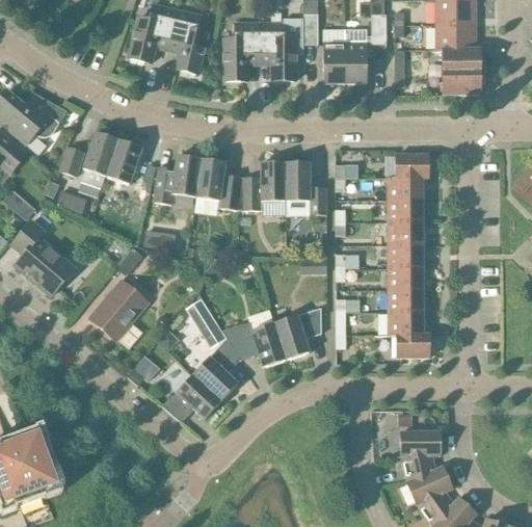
[(302,0),(302,11),(302,43),(317,43),(317,0),(302,0)]
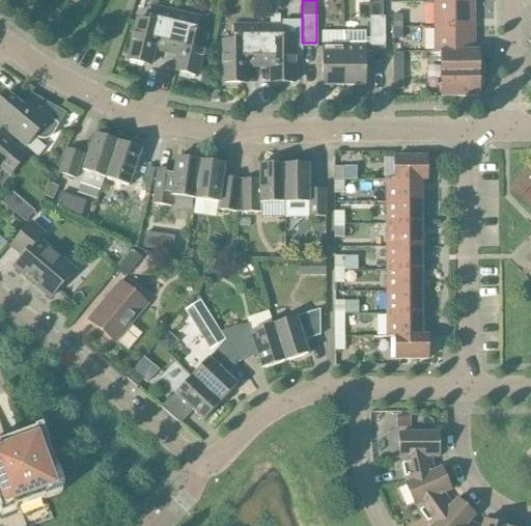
[(435,22),(474,22),(474,0),(435,0),(435,22)]
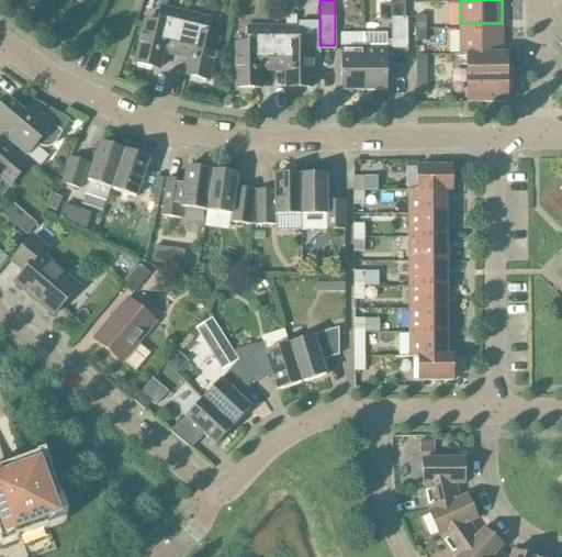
[(146,17),(141,37),(135,58),(159,65),(165,40),(178,43),(186,9),(160,2),(157,19),(146,17)]
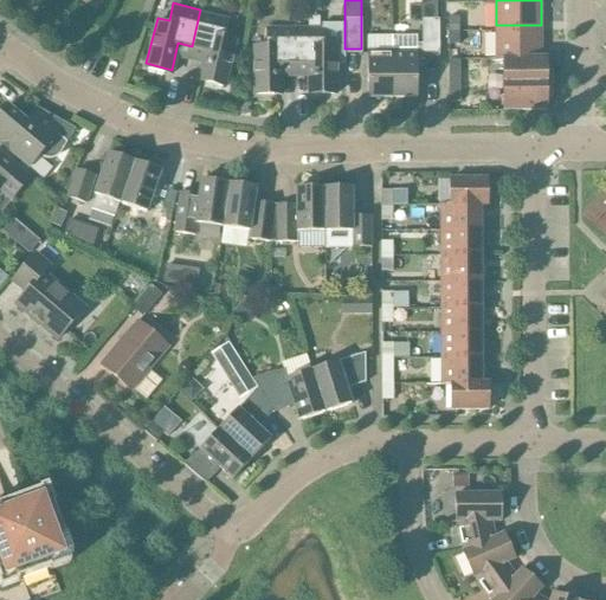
[(200,10),(192,46),(205,50),(199,76),(225,82),(236,37),(224,33),(227,15),(200,10)]
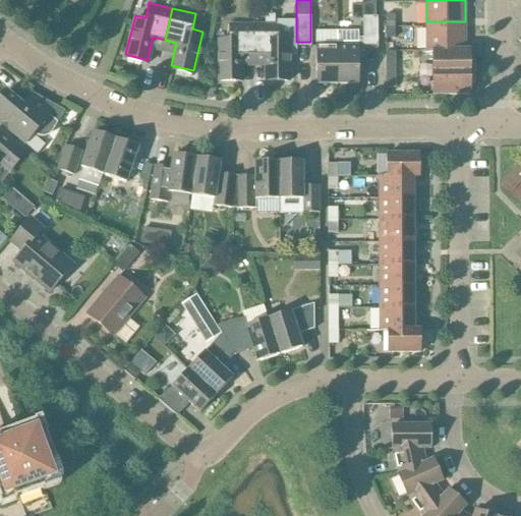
[(386,22),(395,22),(395,10),(386,10),(386,22)]
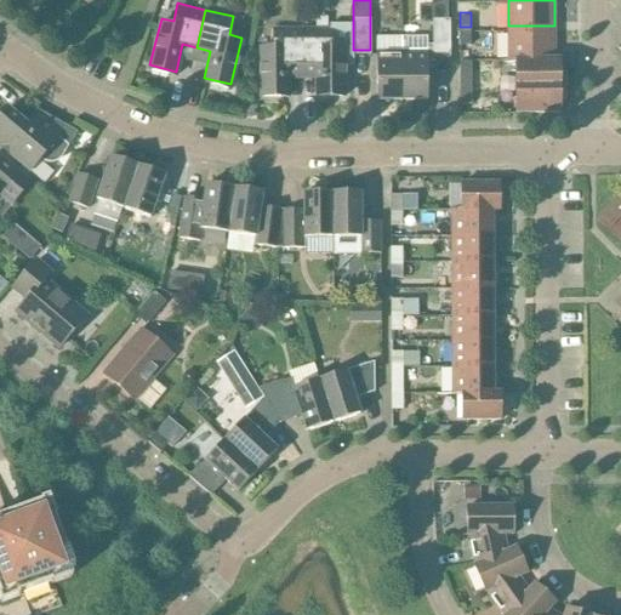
[(433,49),(450,49),(450,15),(433,15),(433,49)]
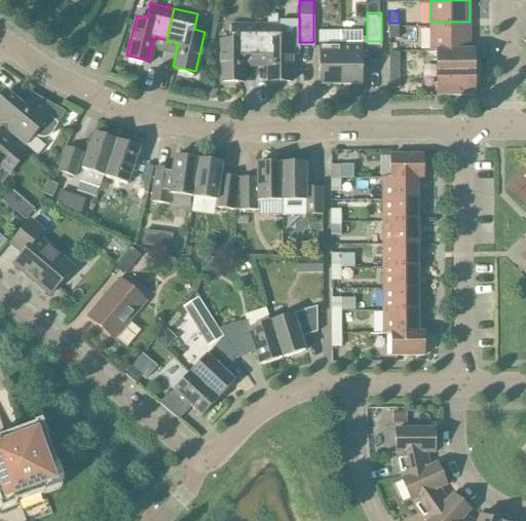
[(221,37),(221,58),(221,78),(245,78),(245,54),(256,54),(256,21),(232,21),(232,37),(221,37)]
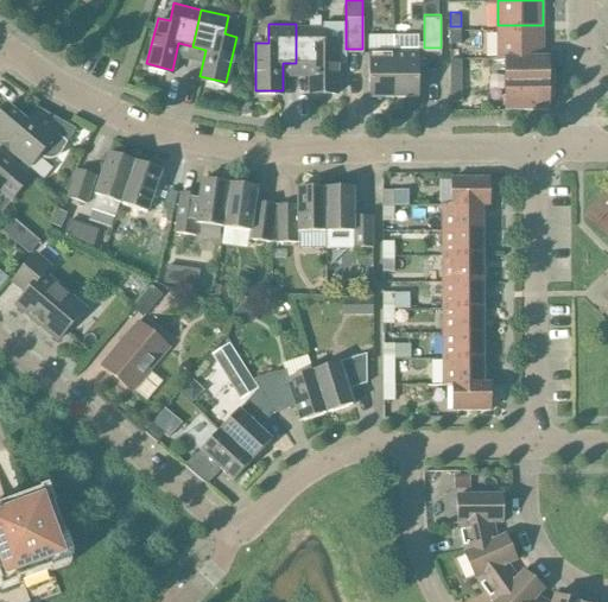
[(296,24),(296,63),(310,62),(310,90),(337,90),(336,43),(324,43),(324,25),(296,24)]
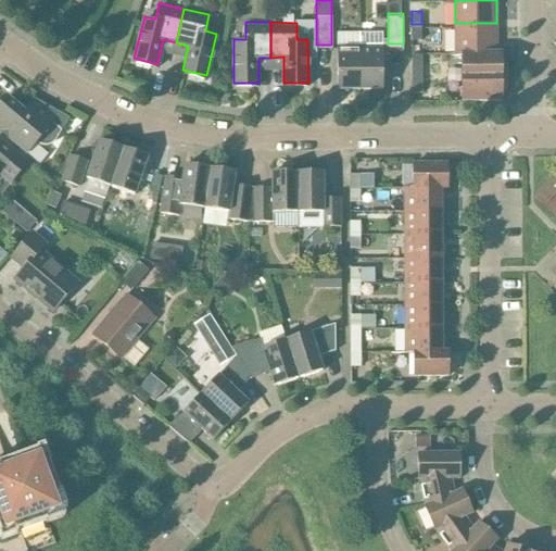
[(462,49),(496,49),(496,23),(455,23),(455,50),(462,50),(462,49)]
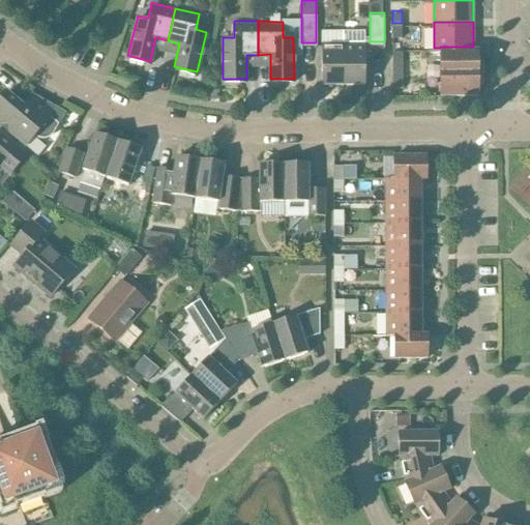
[(402,23),(392,23),(392,34),(402,34),(402,23)]
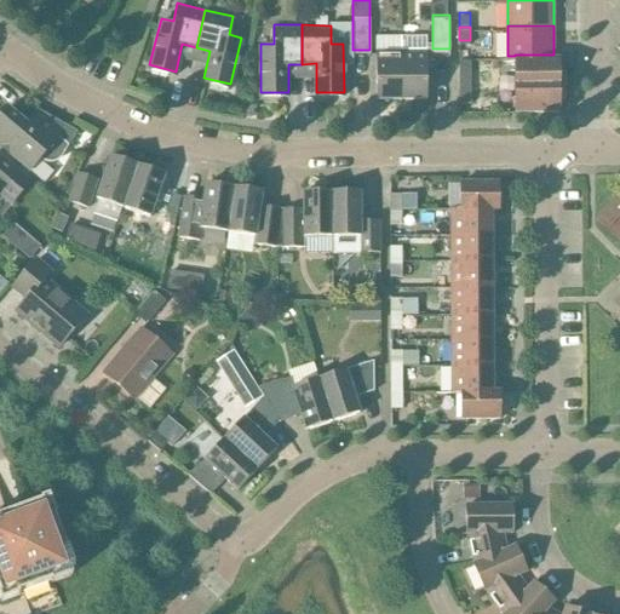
[(470,40),(459,40),(459,57),(470,56),(470,40)]
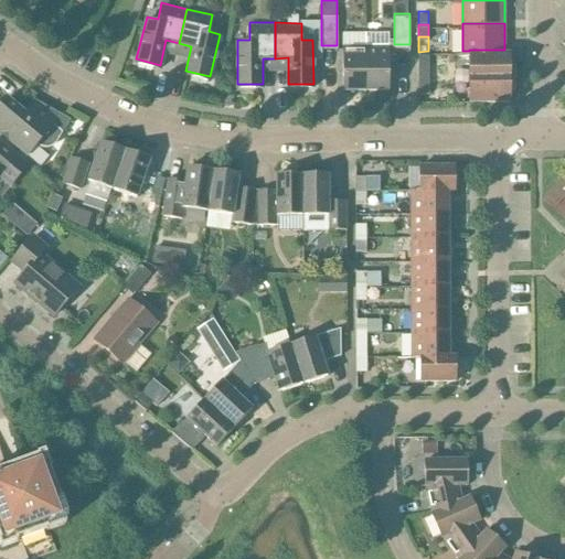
[(342,44),(343,64),(343,86),(366,86),(365,44),(342,44)]
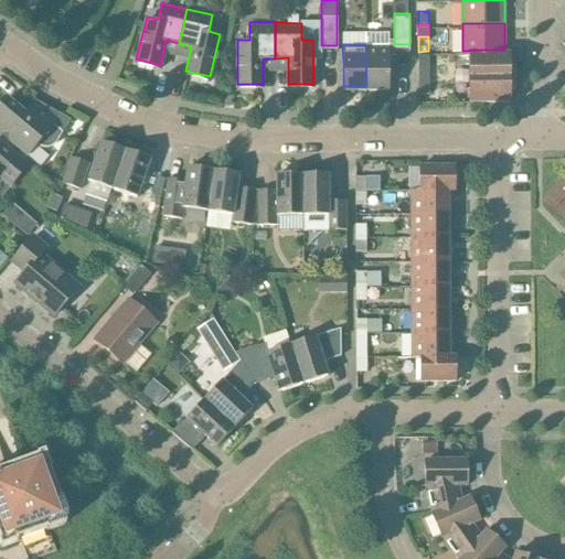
[(365,44),(366,86),(388,86),(388,44),(365,44)]
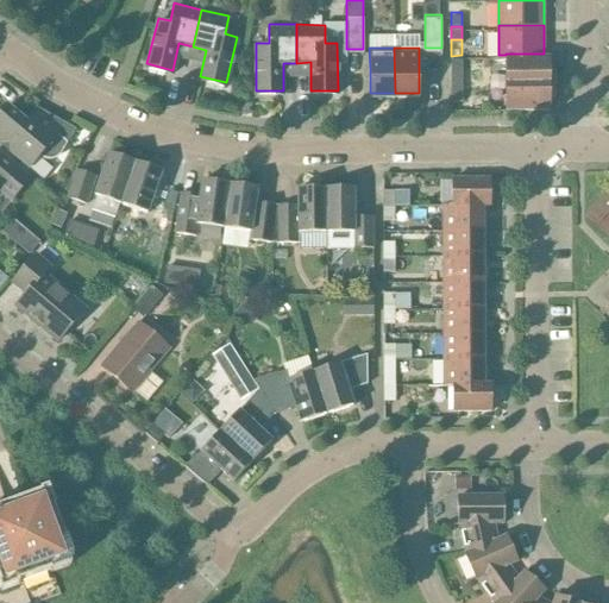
[(506,54),(506,55),(507,107),(550,106),(548,54),(544,54),(506,54)]
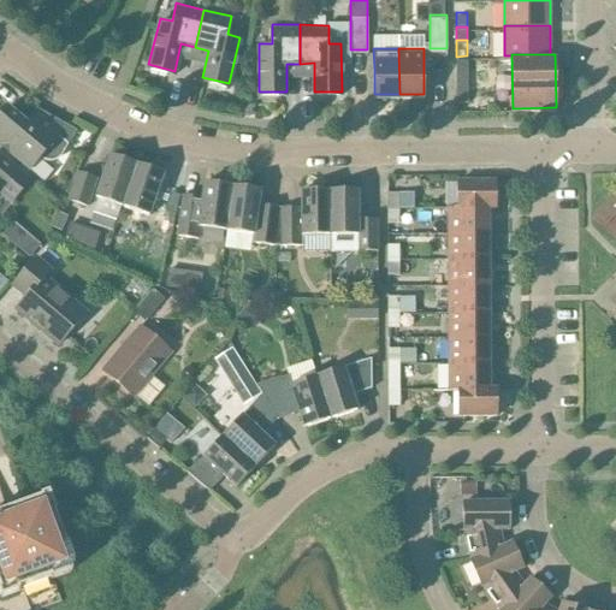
[(456,71),(467,71),(467,55),(456,57),(456,71)]
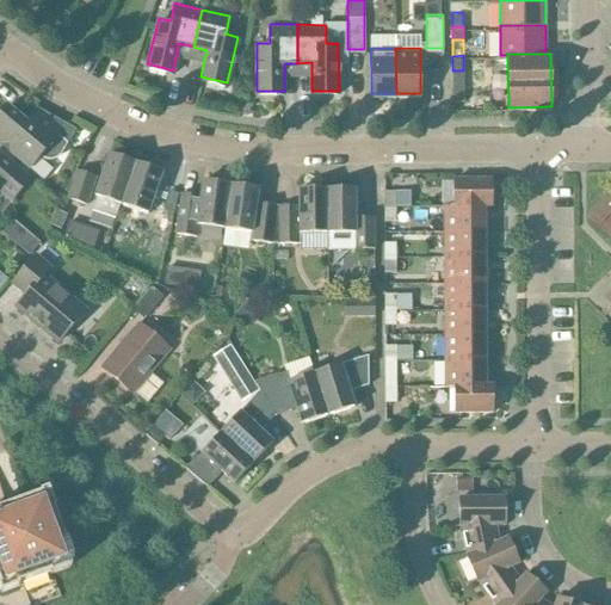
[(452,71),(452,74),(452,84),(463,84),(463,71),(452,71)]
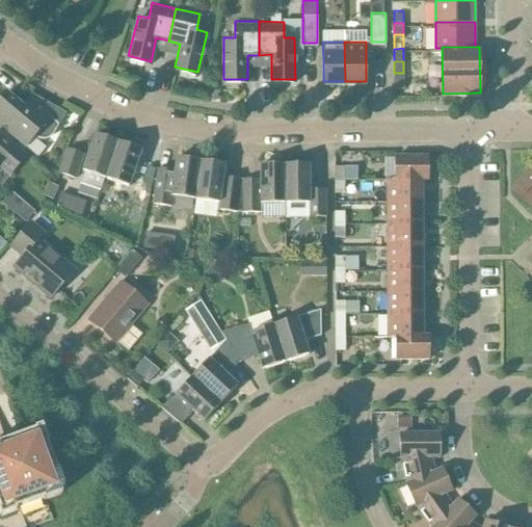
[(394,73),(394,85),(403,85),(403,73),(394,73)]
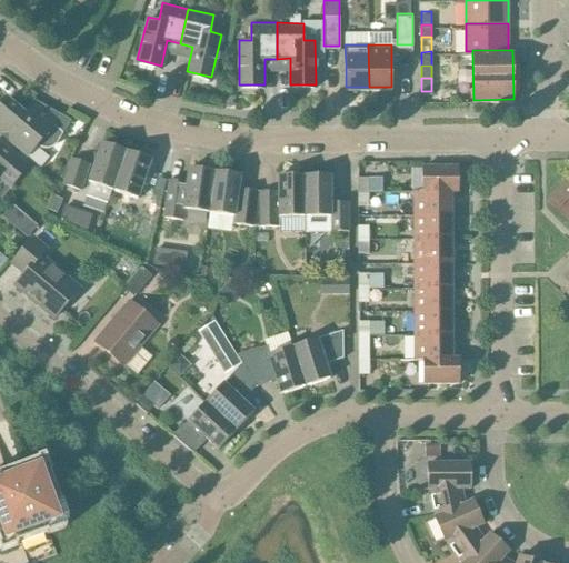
[(55,142),(57,139),(69,118),(73,120),(73,119),(32,96),(31,98),(36,100),(27,111),(7,94),(0,102),(0,129),(3,132),(27,153),(37,142),(40,144),(45,146),(48,146),(51,144),(55,142)]
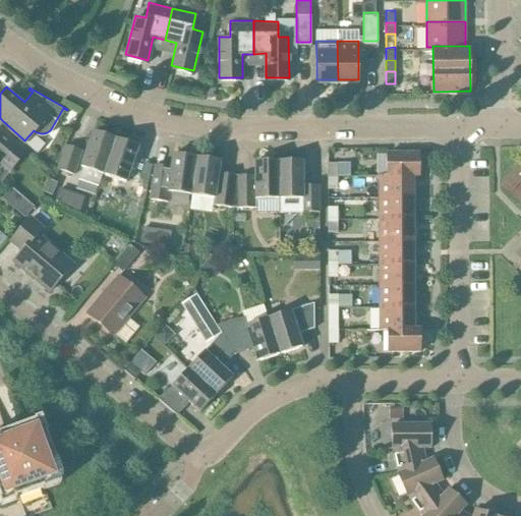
[(99,183),(103,171),(104,171),(116,135),(93,127),(80,164),(82,164),(79,177),(99,183)]
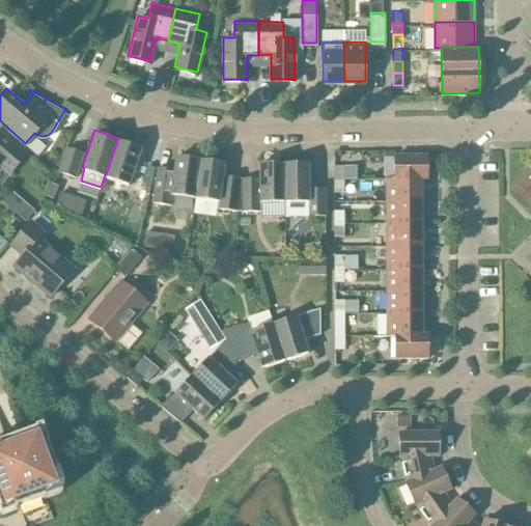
[(26,151),(20,146),(4,133),(0,136),(0,161),(10,170),(26,151)]
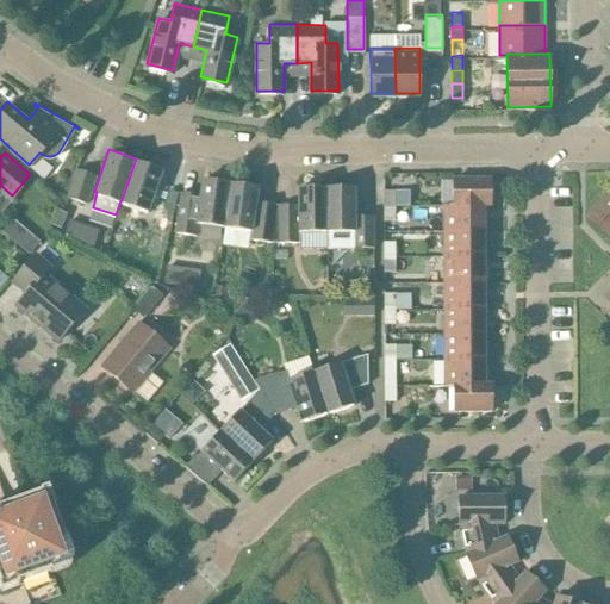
[(162,167),(136,159),(122,200),(148,210),(162,167)]
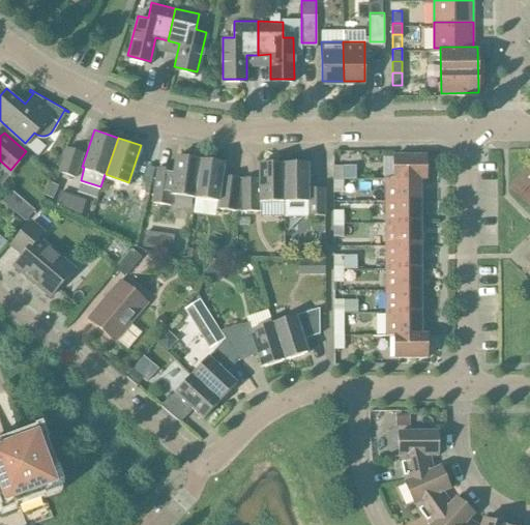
[(67,144),(59,169),(75,174),(83,149),(67,144)]
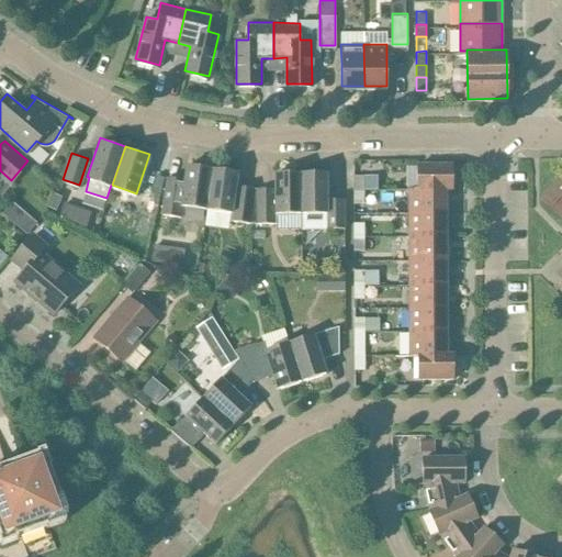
[(417,162),(417,185),(417,186),(446,186),(446,187),(452,187),(452,162),(417,162)]
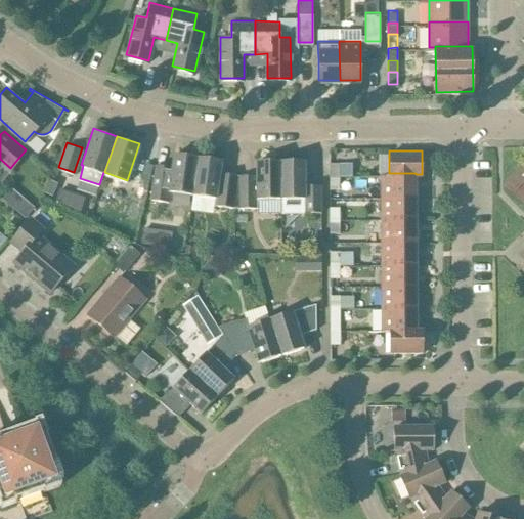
[(172,189),(192,192),(198,155),(174,152),(172,165),(156,163),(151,198),(170,201),(172,189)]
